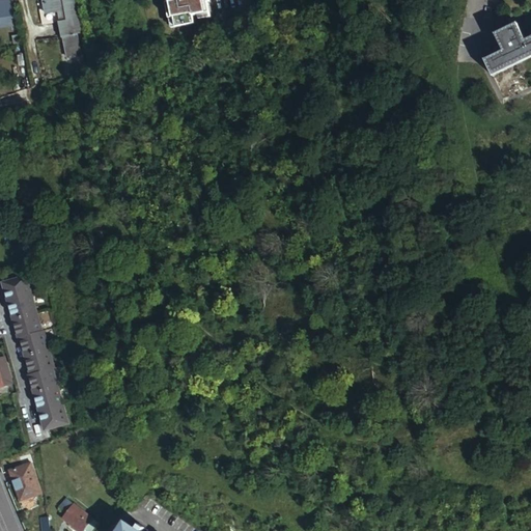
[(12,0),(0,0),(0,28),(0,29),(18,25),(16,16),(12,0)]
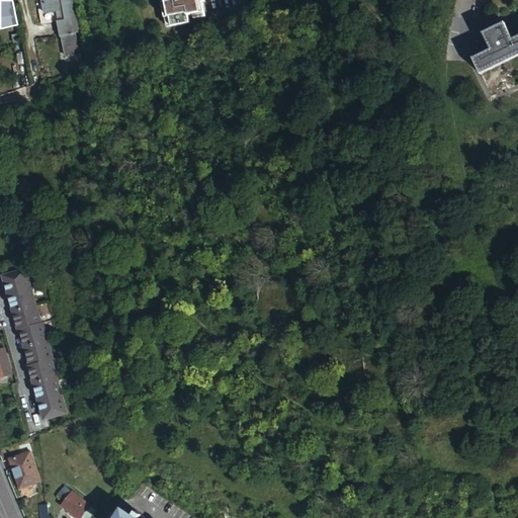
[(57,22),(73,19),(72,17),(78,16),(76,6),(71,7),(69,0),(34,0),(38,24),(57,20),(57,22)]
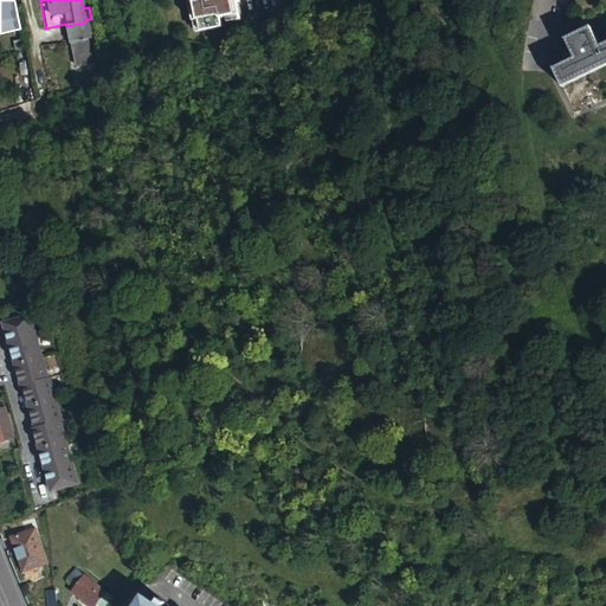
[(238,2),(238,0),(191,0),(192,4),(188,4),(192,21),(198,20),(200,31),(220,27),(219,18),(238,14),(236,2),(238,2)]
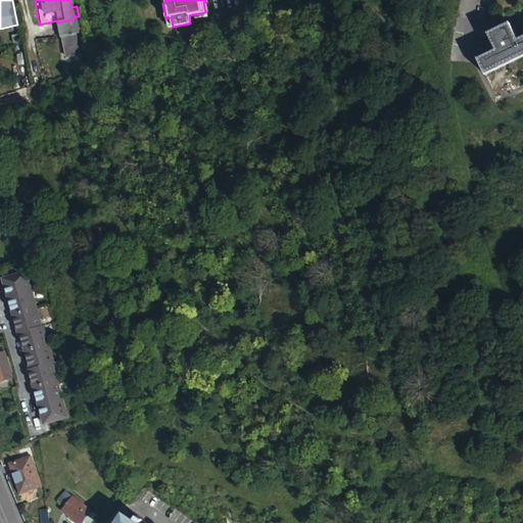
[(82,32),(79,16),(73,17),(74,19),(76,33),(82,32)]
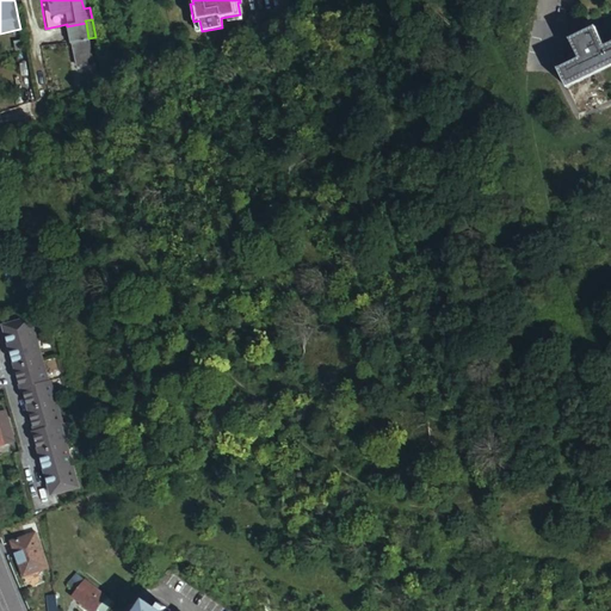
[(88,38),(86,23),(67,26),(71,44),(74,43),(79,67),(94,63),(88,38)]
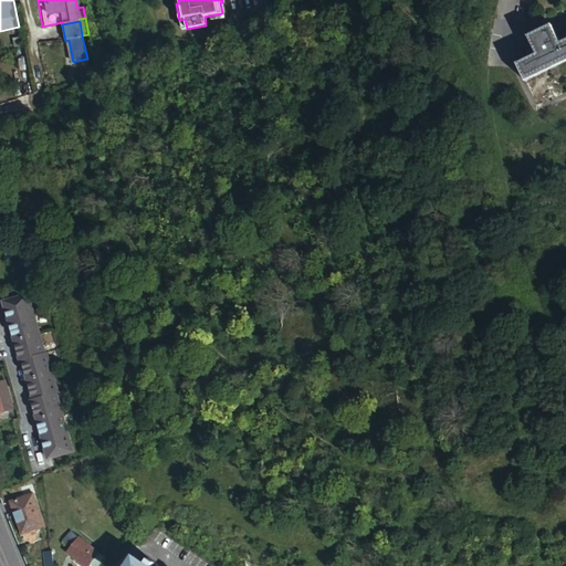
[(519,62),(527,80),(565,59),(565,38),(563,40),(553,22),(530,34),(536,46),(538,52),(519,62)]
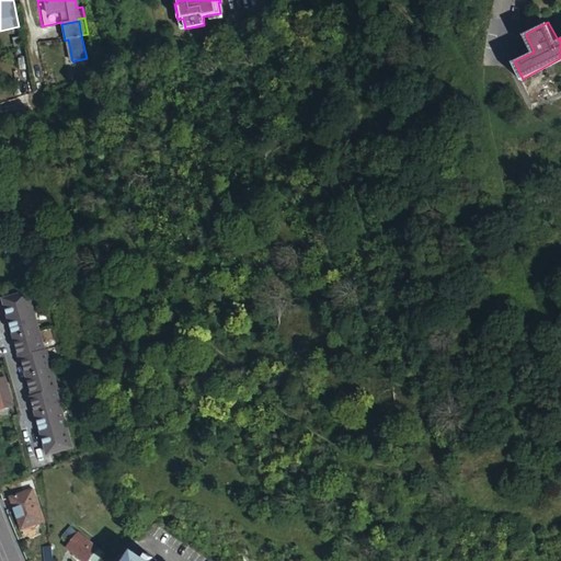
[(30,66),(29,55),(21,56),(22,67),(30,66)]
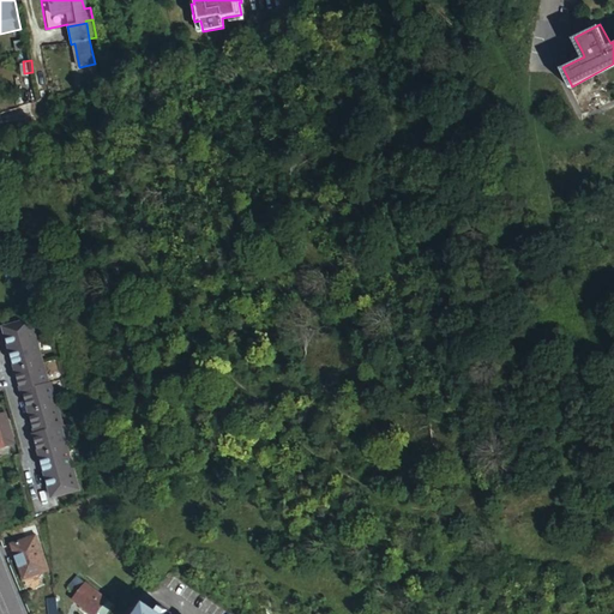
[(49,385),(30,320),(4,327),(22,392),(23,392),(35,433),(34,434),(50,498),(78,489),(60,426),(62,426),(50,384),(49,385)]
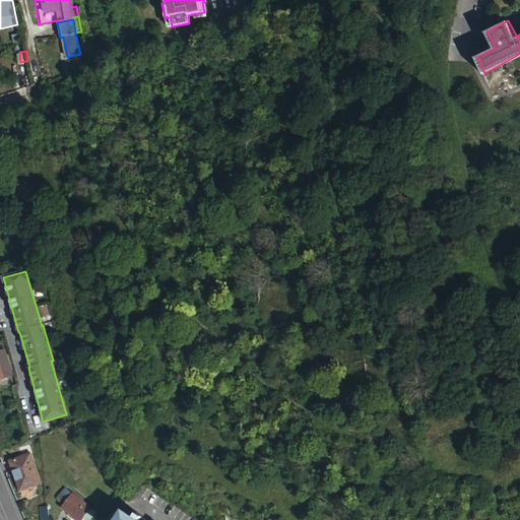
[(0,380),(11,377),(4,351),(0,351),(0,380)]
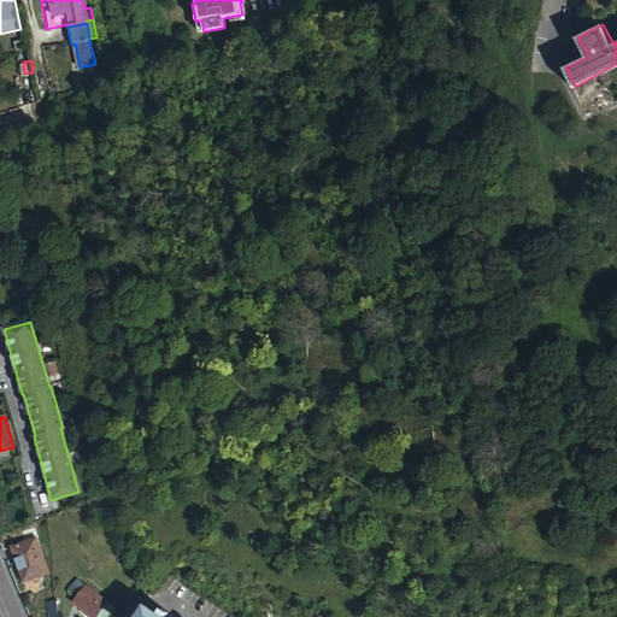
[(19,528),(23,539),(34,535),(30,524),(19,528)]
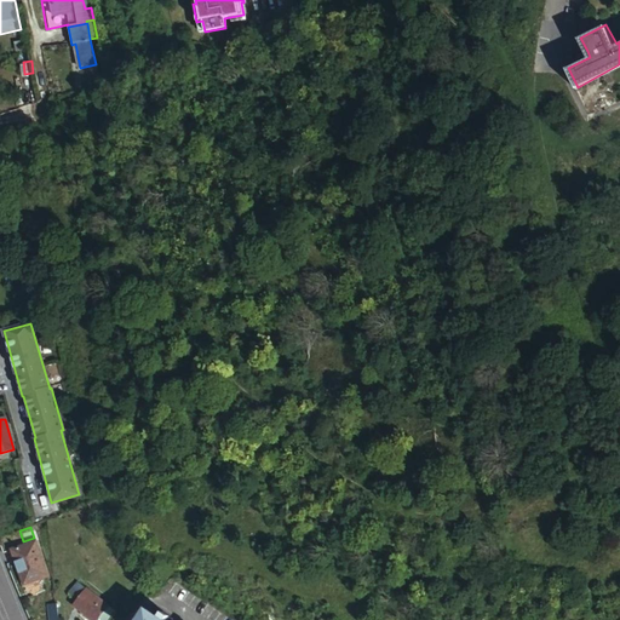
[(47,577),(35,541),(10,550),(23,585),(47,577)]
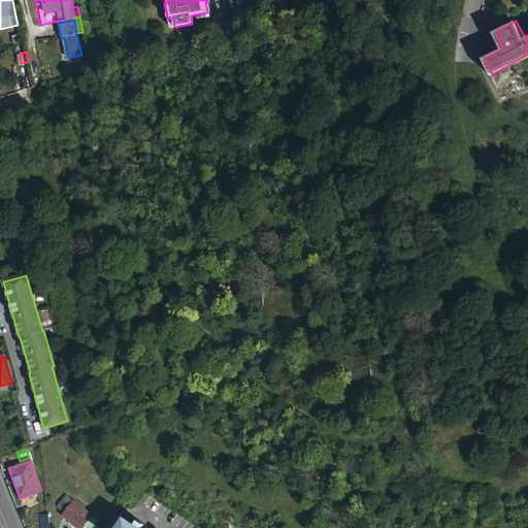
[(85,527),(91,527),(97,522),(92,518),(93,517),(74,502),(73,502),(65,496),(59,504),(67,512),(62,517),(76,527),(77,527),(81,525),(84,527),(85,527)]
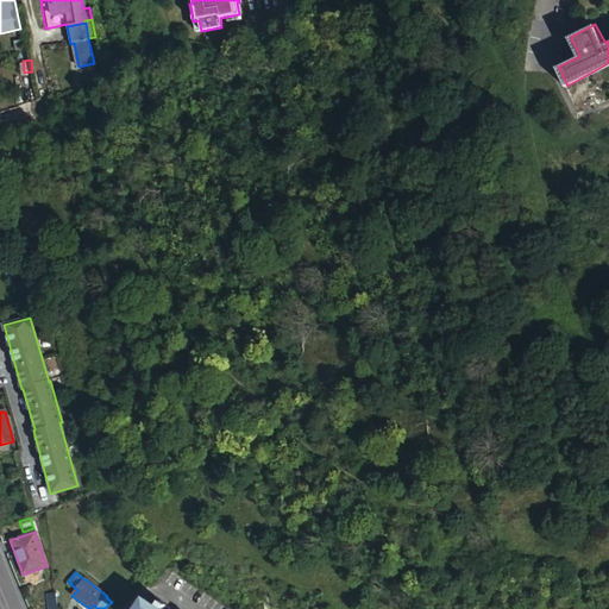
[(56,608),(55,594),(46,595),(48,608),(56,608)]
